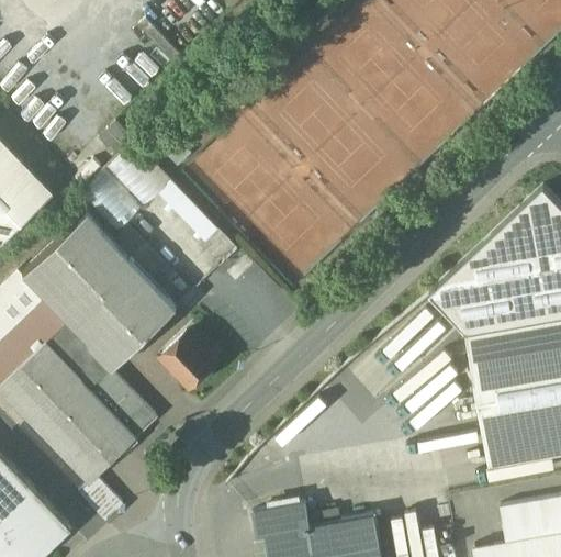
[(0,245),(52,196),(0,141),(0,245)]
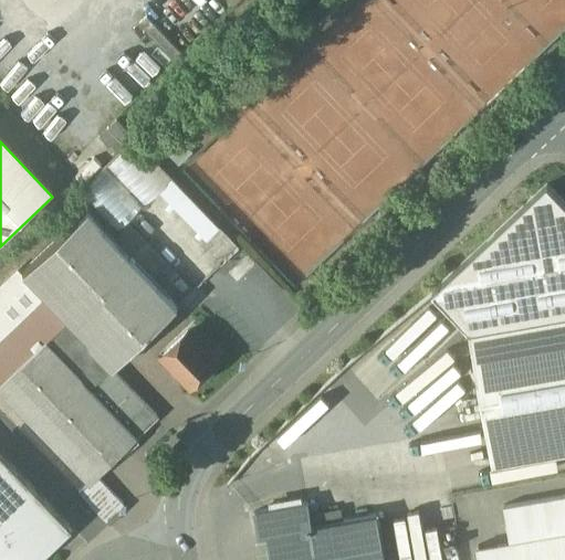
[(157,194),(199,239),(212,228),(133,144),(83,190),(121,229),(157,194)]
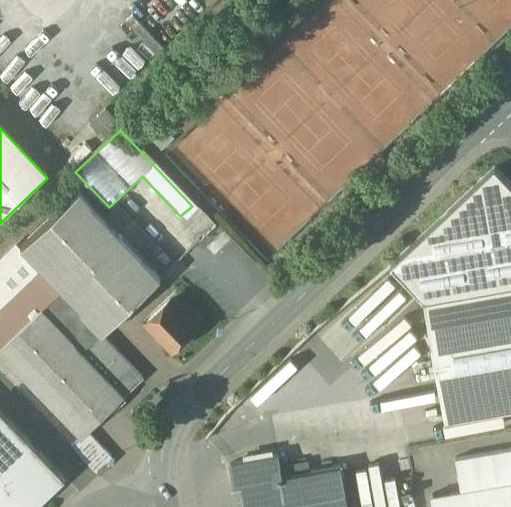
[(510,188),(496,172),(392,270),(425,306),(510,290),(510,188)]
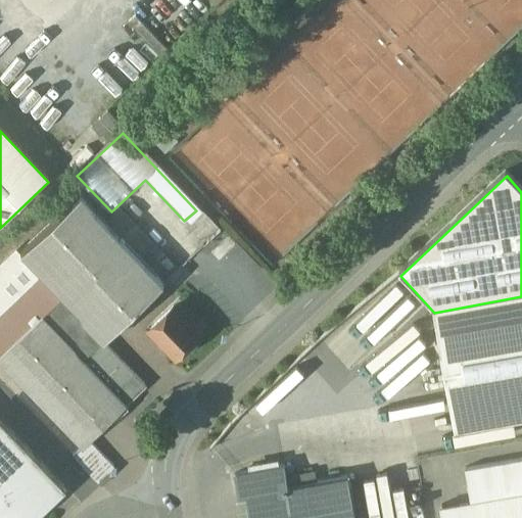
[(80,199),(19,256),(62,301),(105,346),(165,289),(80,199)]
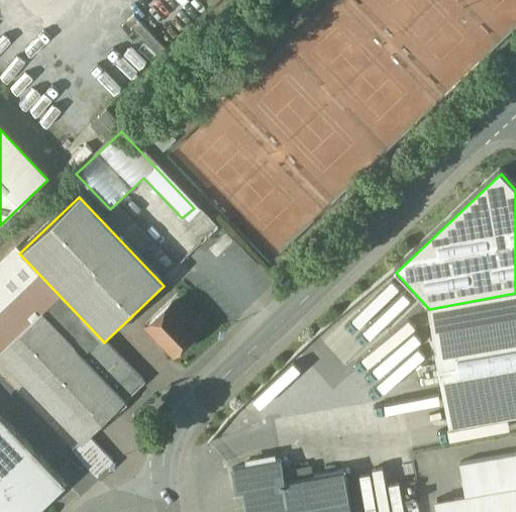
[(226,240),(209,257),(217,266),(234,249),(226,240)]
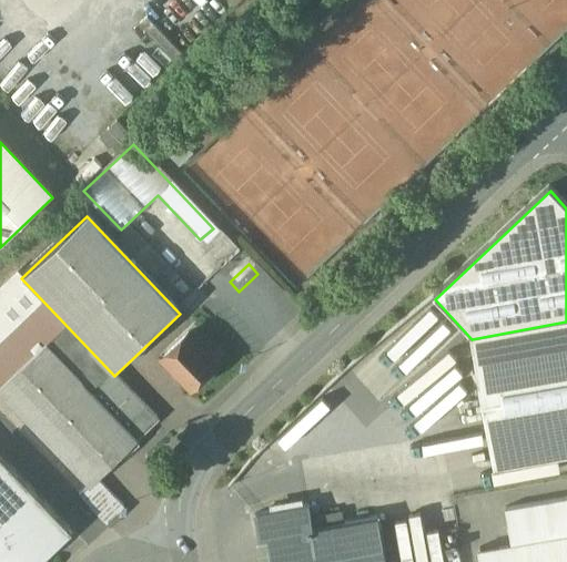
[(21,278),(0,298),(0,390),(46,347),(68,327),(21,278)]
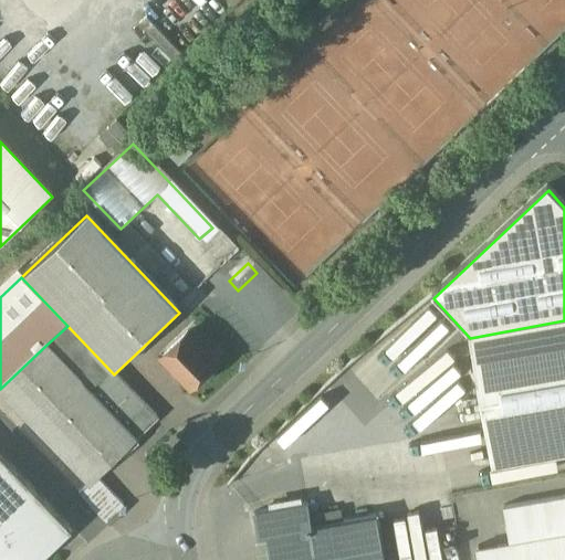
[(564,320),(470,338),(493,469),(564,456),(564,320)]
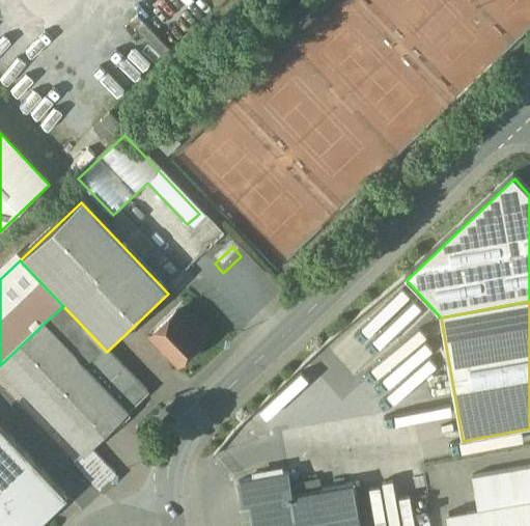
[(107,352),(63,306),(43,325),(87,370),(106,353),(107,352)]
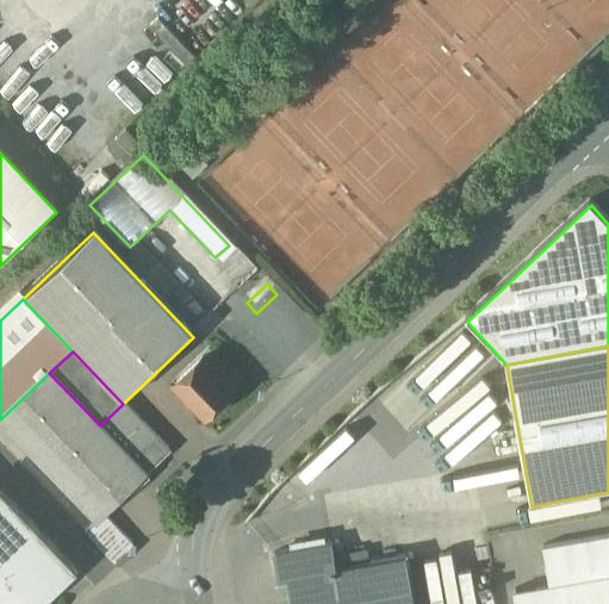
[(205,362),(176,390),(207,422),(236,394),(205,362)]
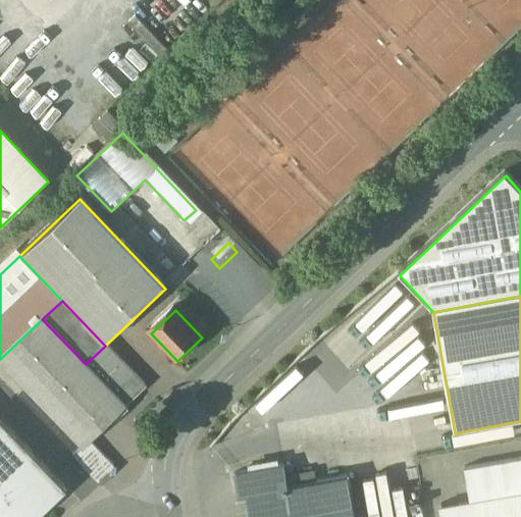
[(86,364),(42,319),(0,359),(0,366),(82,452),(82,453),(90,446),(127,409),(127,408),(86,364)]
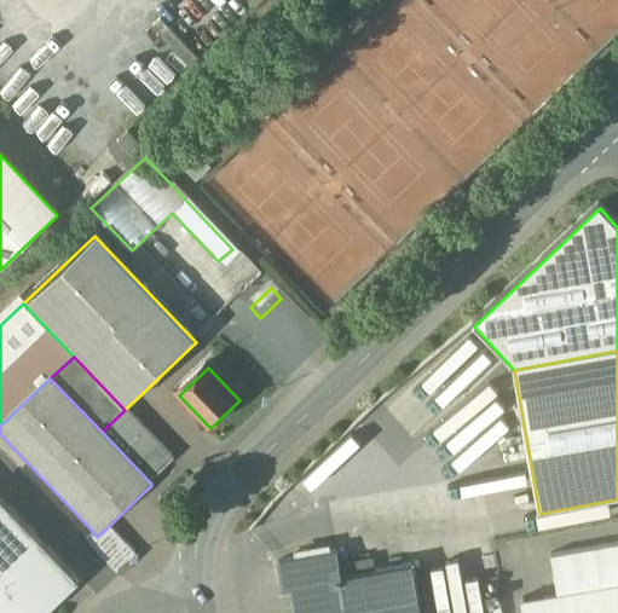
[(173,463),(123,411),(102,432),(151,484),(173,463)]
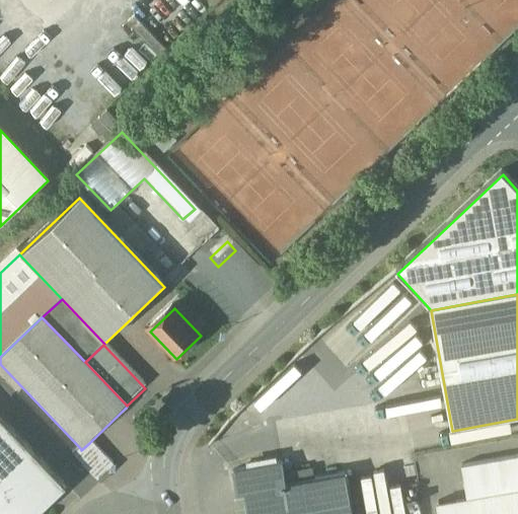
[(34,513),(64,486),(0,419),(0,513),(34,513)]
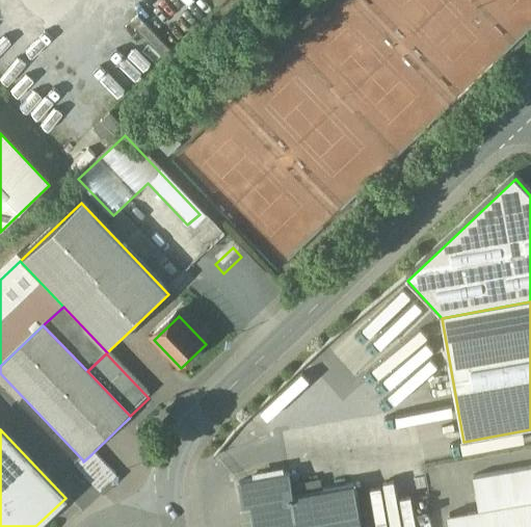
[(117,481),(91,454),(83,462),(83,460),(75,469),(101,497),(117,481)]
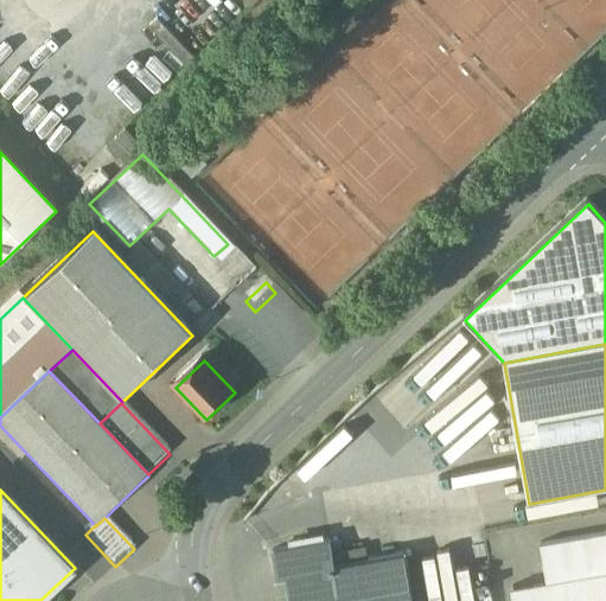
[(605,537),(542,550),(548,587),(605,576),(605,537)]
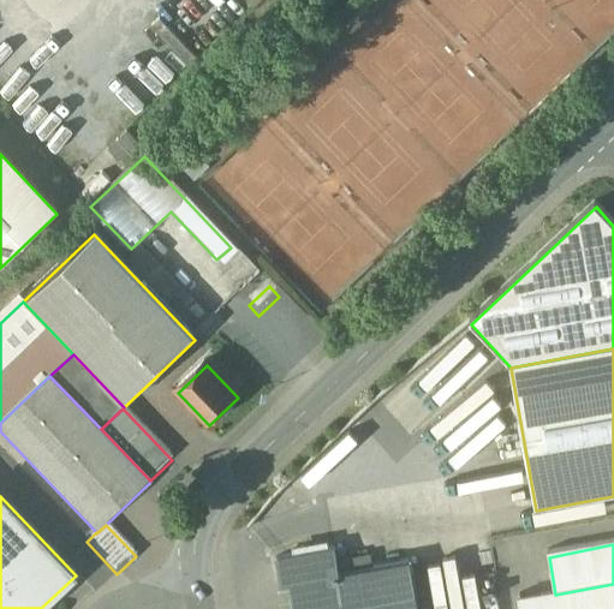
[(335,553),(278,563),(282,590),(292,589),(291,586),(340,578),(335,553)]
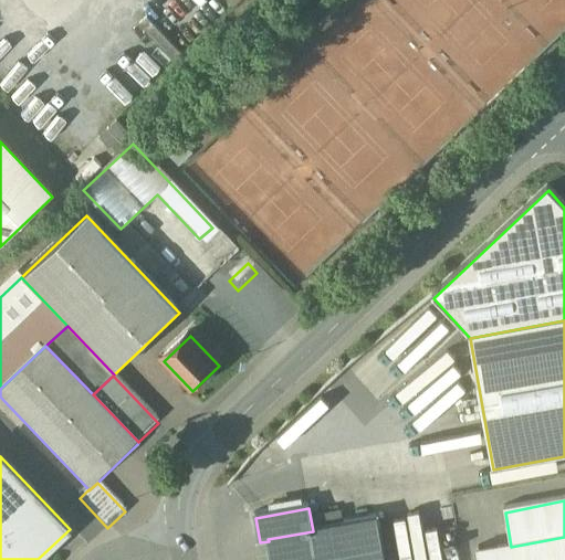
[(313,531),(268,539),(269,541),(271,559),(385,559),(378,519),(313,531)]
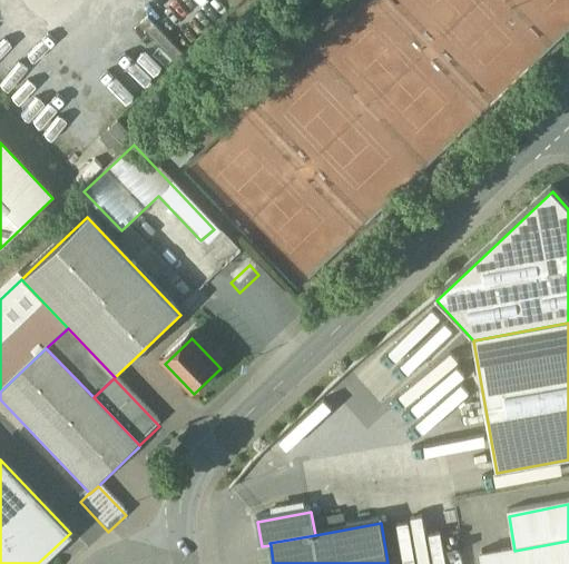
[(568,541),(514,551),(481,557),(482,563),(568,563),(568,541)]
